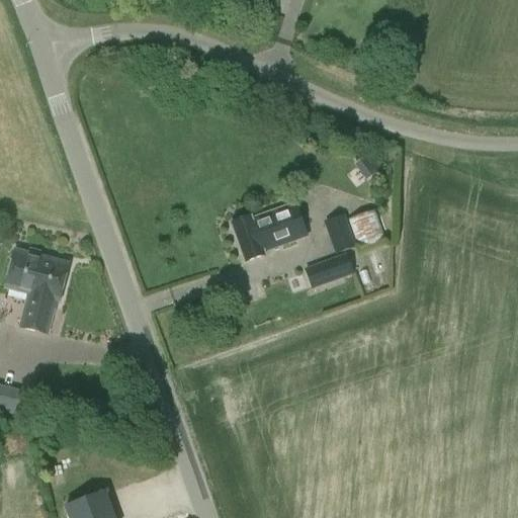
[(296,207),(254,223),(253,220),(233,227),(245,264),(265,257),(264,253),(307,238),(296,207)]
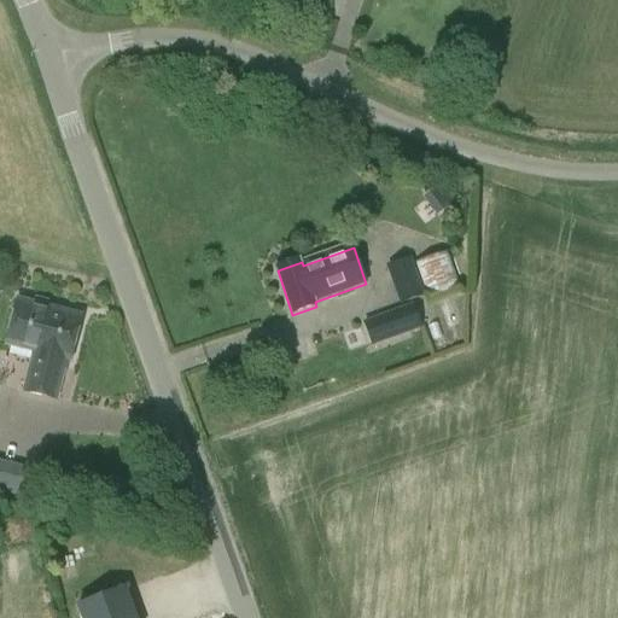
[(418,263),(431,299),(460,290),(445,254),(418,263)]
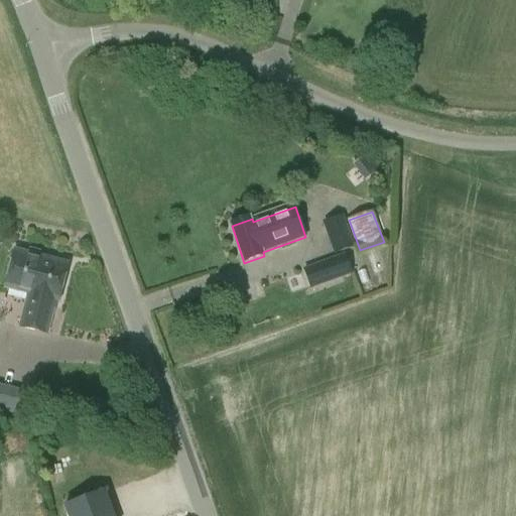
[(334,254),(355,247),(344,217),(324,224),(334,254)]
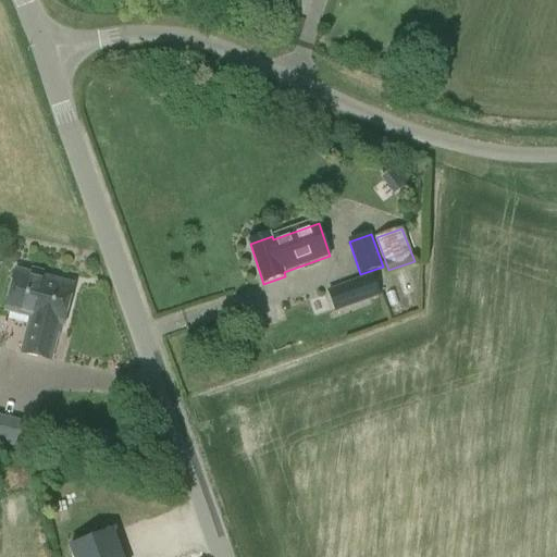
[(62,334),(64,325),(75,285),(16,271),(7,311),(29,317),(20,354),(52,362),(59,334),(62,334)]
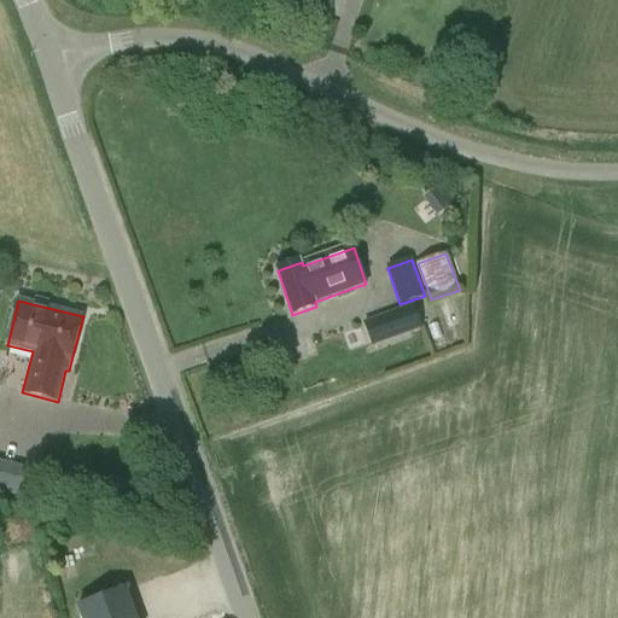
[(413,305),(365,322),(373,345),(420,327),(413,305)]
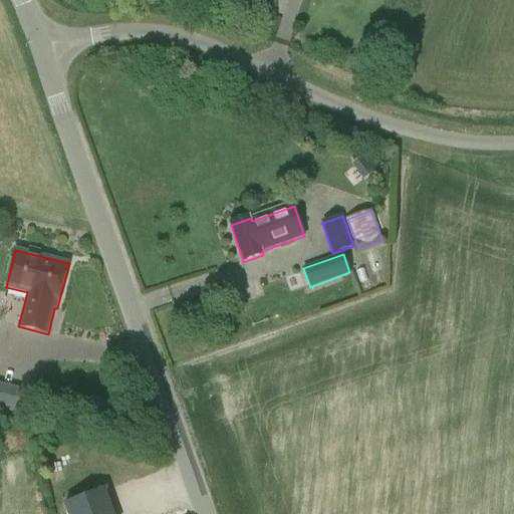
[(0,407),(20,414),(28,390),(0,379),(0,407)]
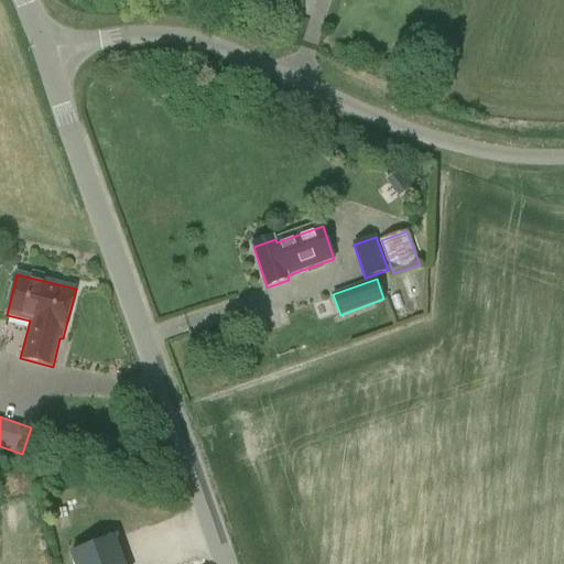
[(126,563),(116,535),(69,553),(73,563),(126,563)]
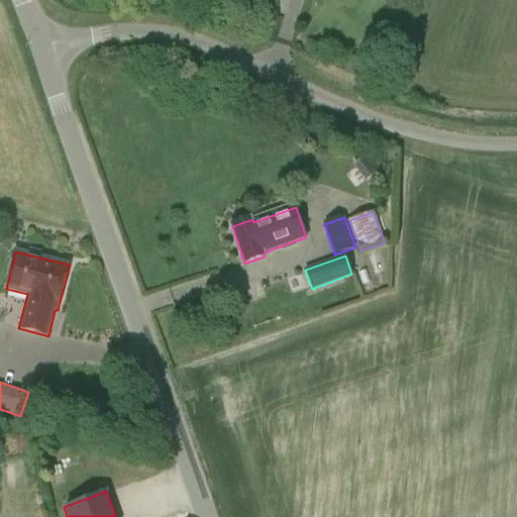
All buildings are outlined.
